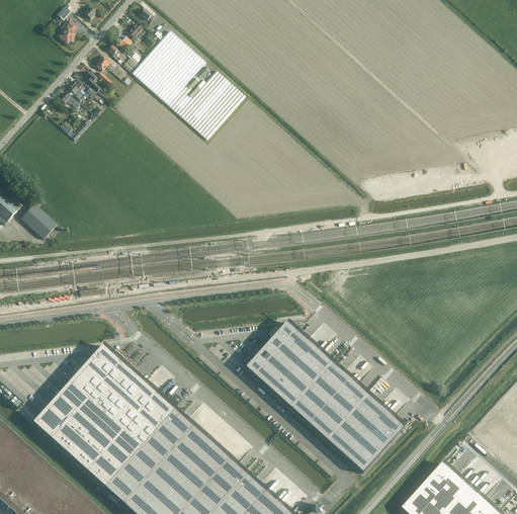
[(89,16),(95,10),(92,8),(95,6),(90,2),(88,4),(89,5),(84,11),(89,16)]
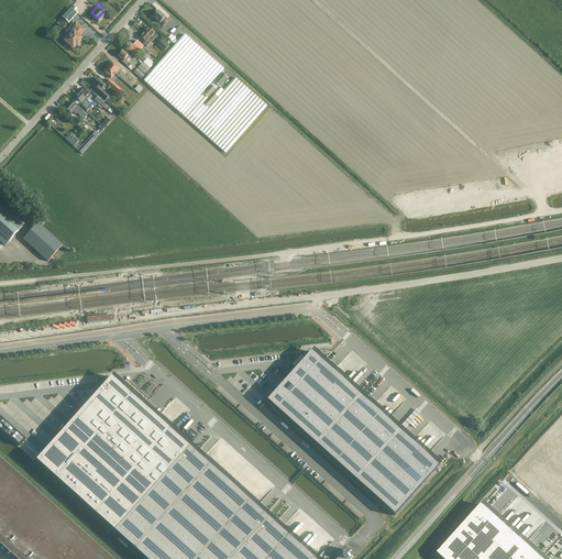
[(68,19),(77,9),(70,3),(62,13),(68,19)]
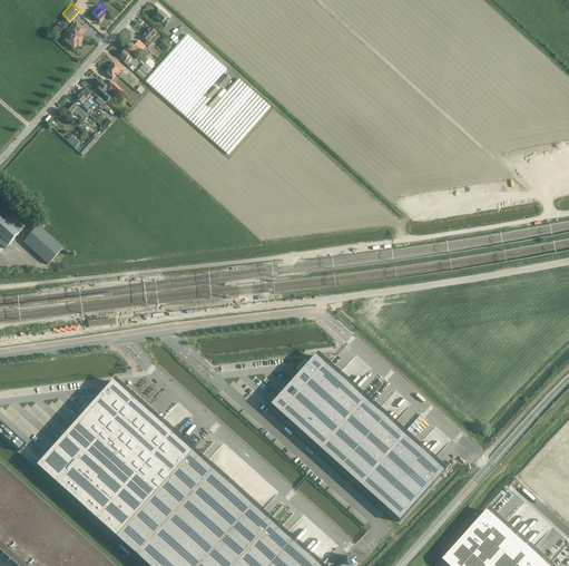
[(166,19),(168,17),(166,13),(158,7),(154,13),(160,19),(163,17),(166,19)]
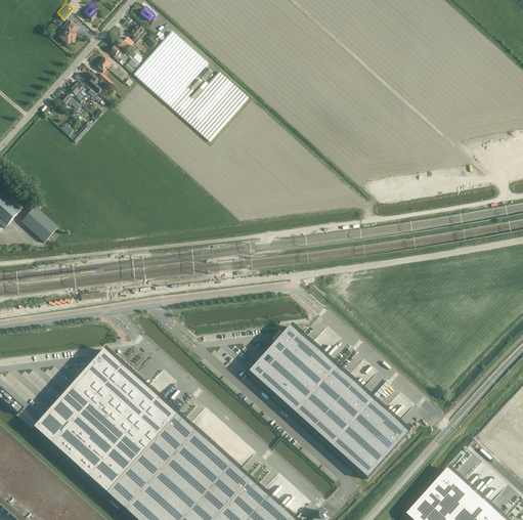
[(70,17),(61,26),(66,29),(62,32),(61,31),(60,31),(58,33),(58,35),(61,38),(63,38),(63,37),(68,41),(70,37),(71,38),(74,35),(73,34),(75,32),(73,30),(73,28),(76,24),(70,17)]
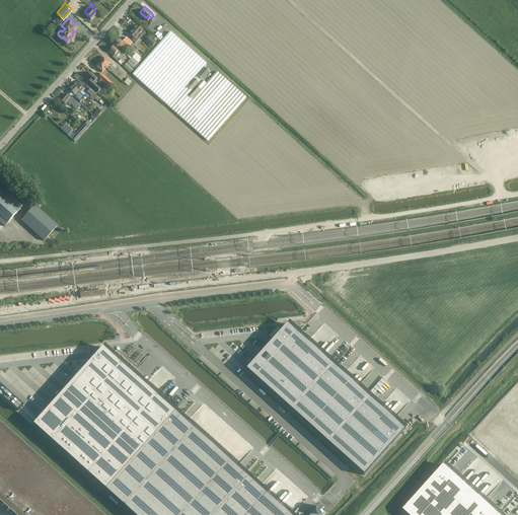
[(136,21),(132,25),(140,32),(144,28),(136,21)]
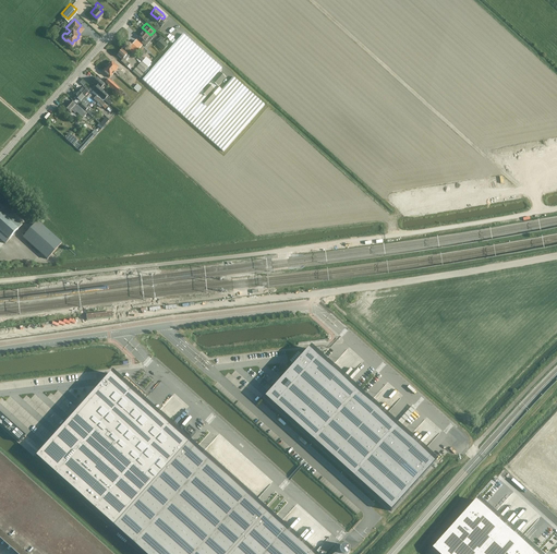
[(150,35),(142,27),(137,33),(143,37),(141,39),(144,43),(150,35)]
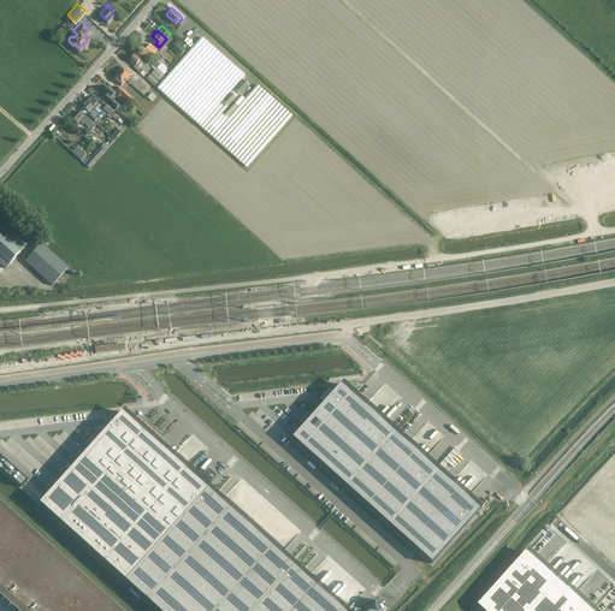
[(157,83),(199,122),(246,162),(290,111),(256,81),(243,95),(228,112),(222,107),(220,108),(214,104),(243,71),(201,34),(157,83)]
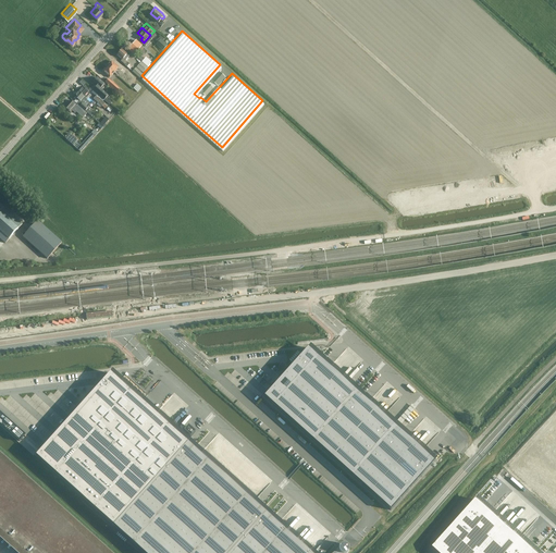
[(167,41),(161,37),(163,35),(160,32),(156,36),(158,38),(155,40),(149,47),(153,51),(159,45),(161,47),(167,41)]
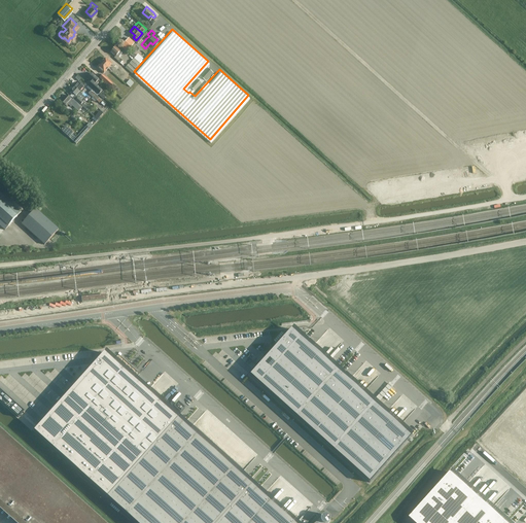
[(110,48),(114,53),(113,54),(117,58),(121,62),(125,59),(119,55),(117,54),(120,50),(118,48),(118,47),(114,43),(110,48)]
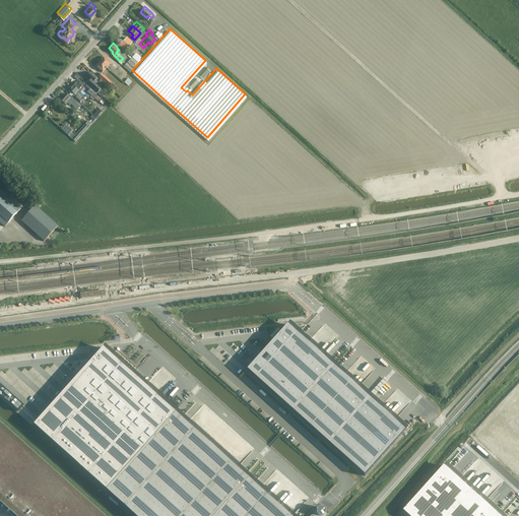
[(103,54),(99,58),(106,64),(110,59),(103,54)]
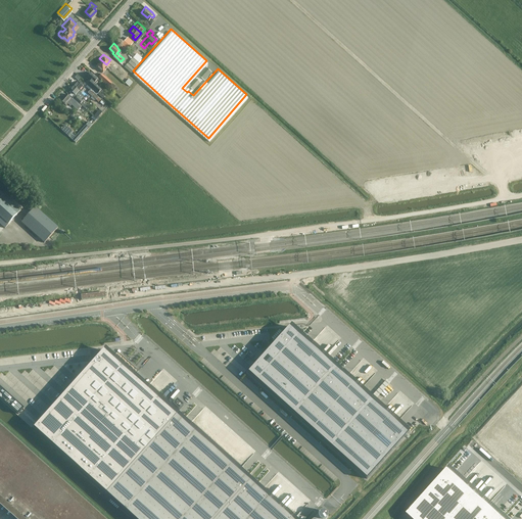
[(133,64),(138,59),(132,54),(127,59),(133,64)]
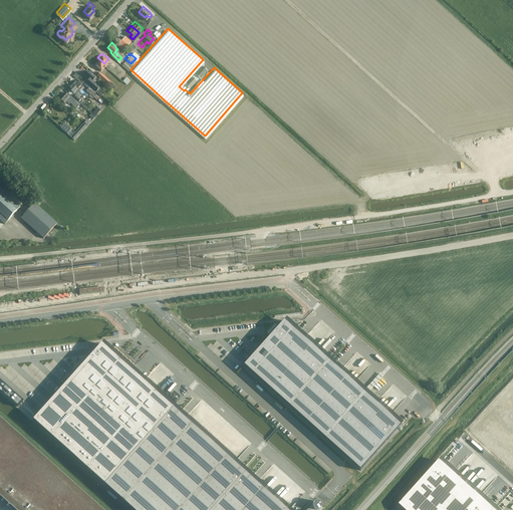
[(104,63),(97,57),(93,62),(100,68),(104,63)]
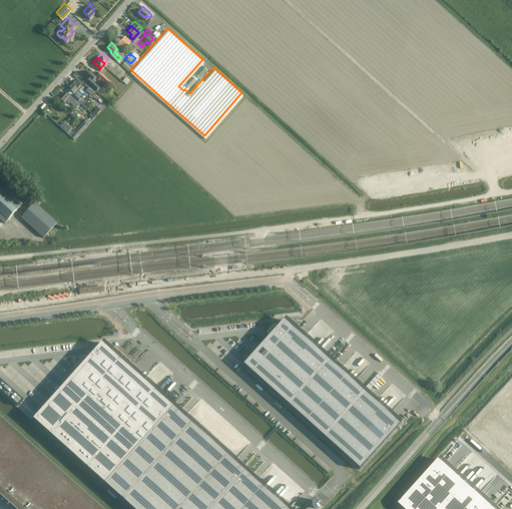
[(121,62),(128,68),(131,65),(124,59),(121,62)]
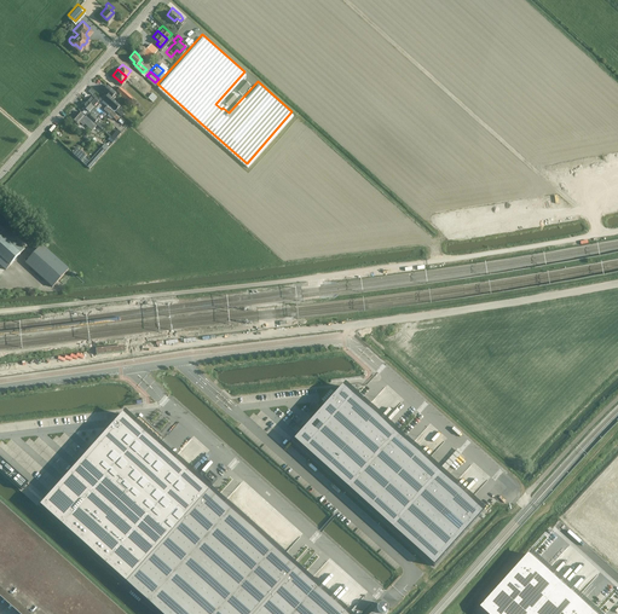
[(217,103),(223,108),(229,113),(244,96),(241,92),(249,82),(242,76),(234,86),(235,86),(232,90),(230,88),(224,97),(224,96),(217,103)]
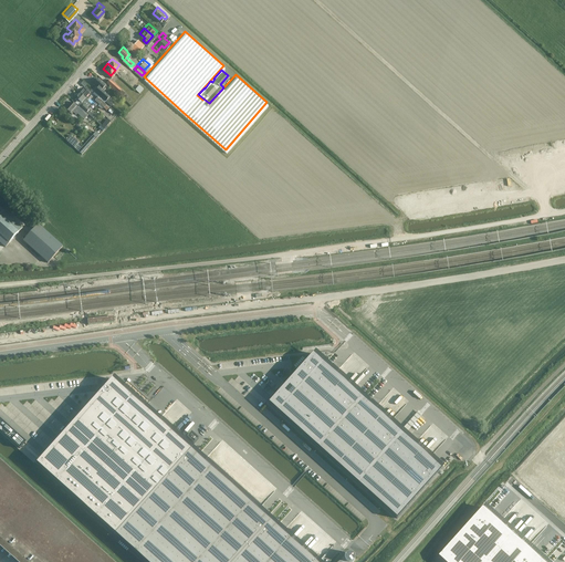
[(97,74),(92,81),(96,84),(94,87),(105,97),(107,94),(101,89),(106,83),(97,74)]
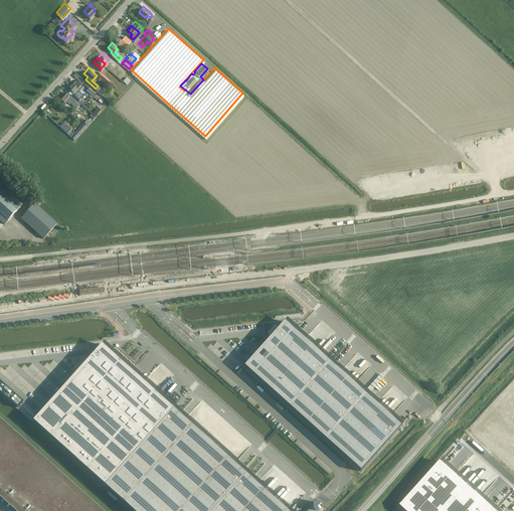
[(107,81),(110,78),(100,68),(97,71),(107,81)]
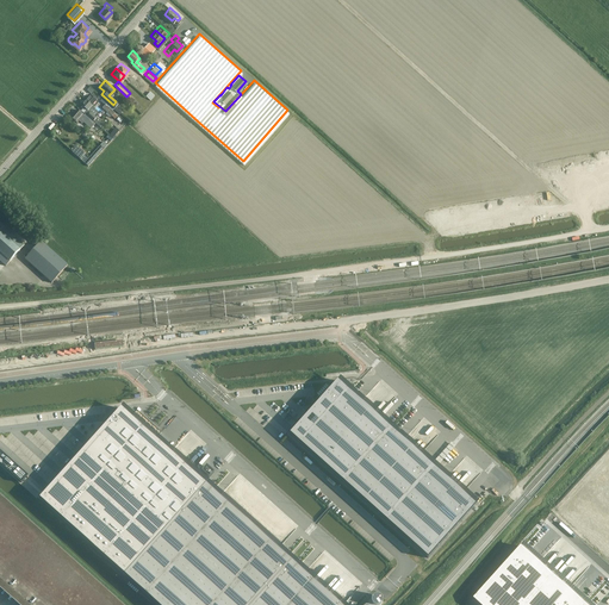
[(86,95),(85,95),(92,101),(93,104),(98,99),(95,97),(97,95),(94,93),(94,92),(92,89),(91,91),(89,92),(89,91),(88,93),(87,93),(85,94),(86,95)]
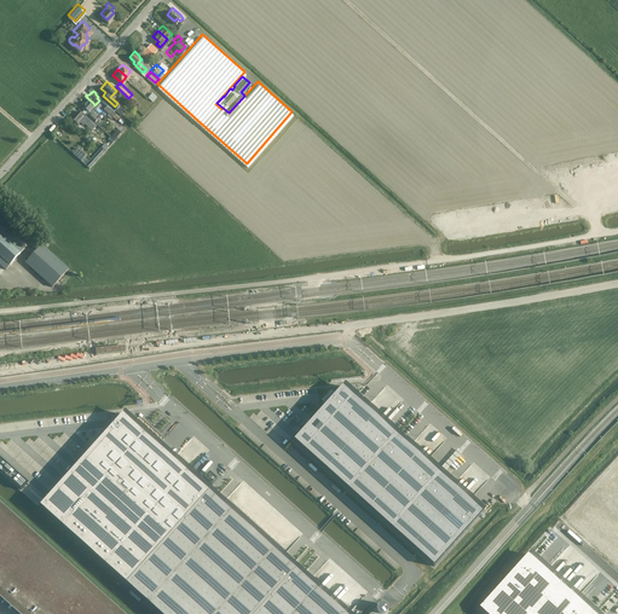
[(94,105),(93,103),(86,97),(82,103),(81,104),(86,109),(85,111),(96,121),(99,117),(91,110),(96,105),(94,105)]
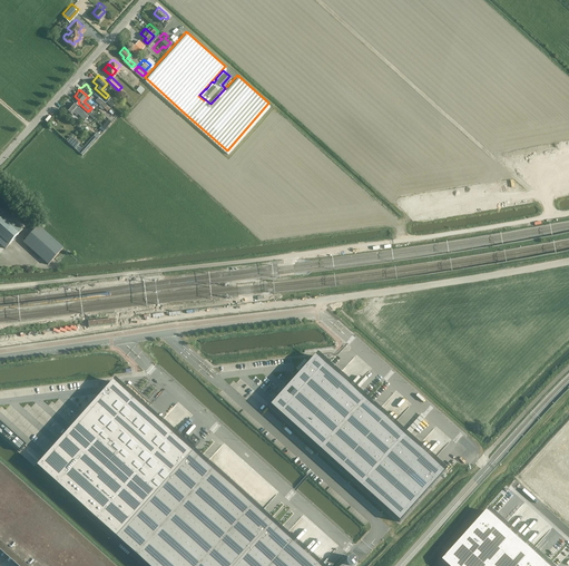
[(82,115),(86,111),(80,106),(80,107),(71,99),(66,106),(71,111),(74,109),(76,111),(77,110),(82,115)]
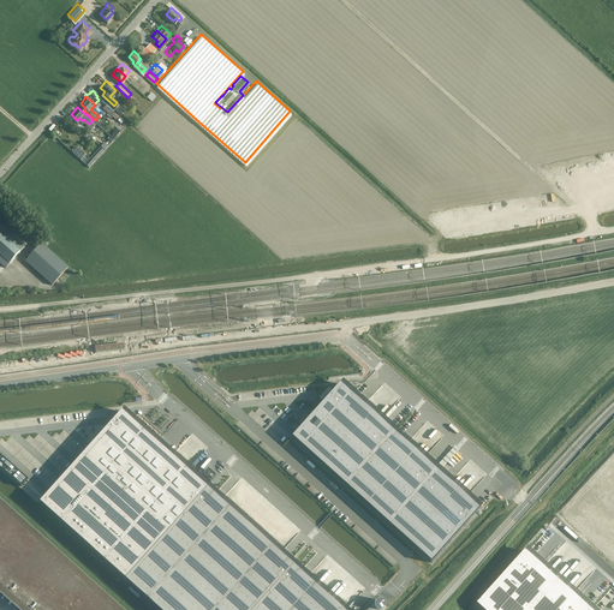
[(113,135),(119,126),(115,124),(109,132),(113,135)]
